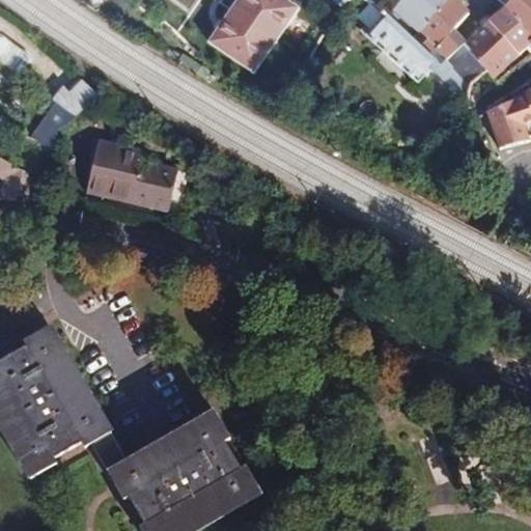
[(253,74),(297,7),(285,0),(236,0),(208,45),(253,74)]
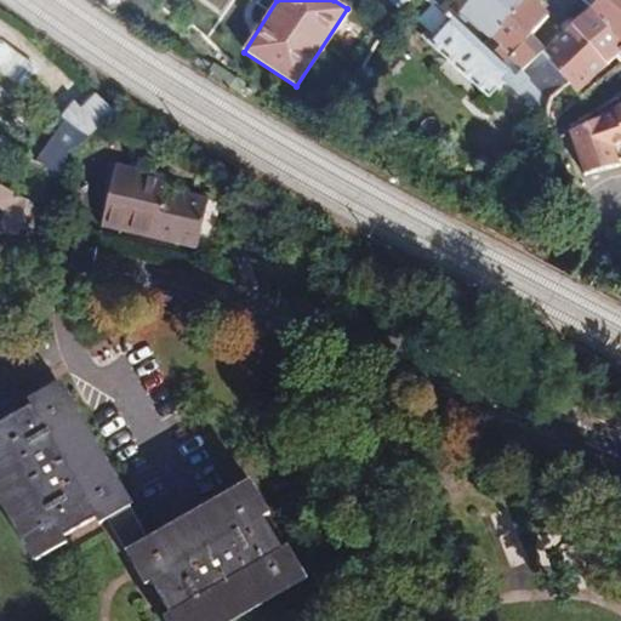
[(472,0),(453,23),(480,49),(482,50),(524,0),(472,0)]
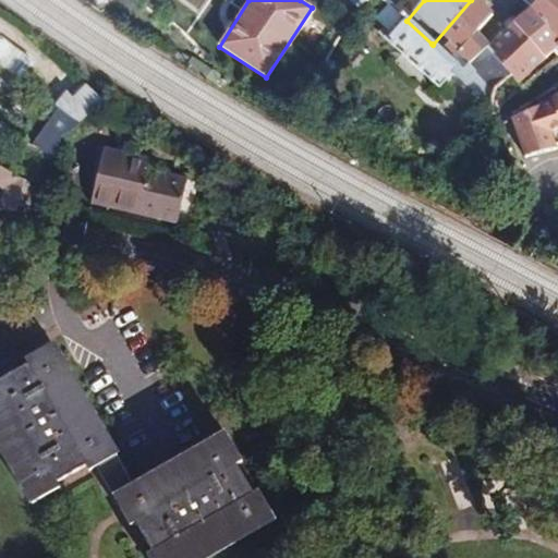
[(477,0),(471,0),(433,45),(458,67),(463,71),(469,65),(487,49),(510,74),(520,85),(521,83),(545,60),(544,59),(557,47),(557,0),(521,0),(532,8),(489,47),(476,33),(493,14),(477,0)]
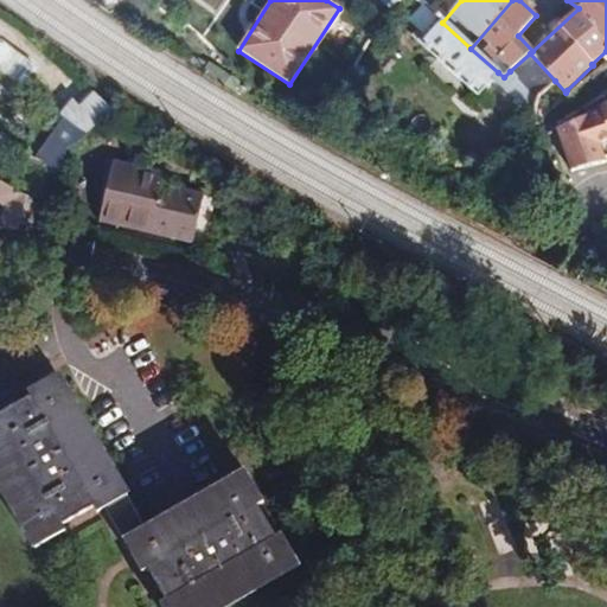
[(479,93),(489,81),(535,119),(534,116),(534,106),(540,95),(555,81),(530,53),(510,71),(504,77),(498,72),(471,49),(470,48),(442,23),(441,23),(425,43),(479,93)]
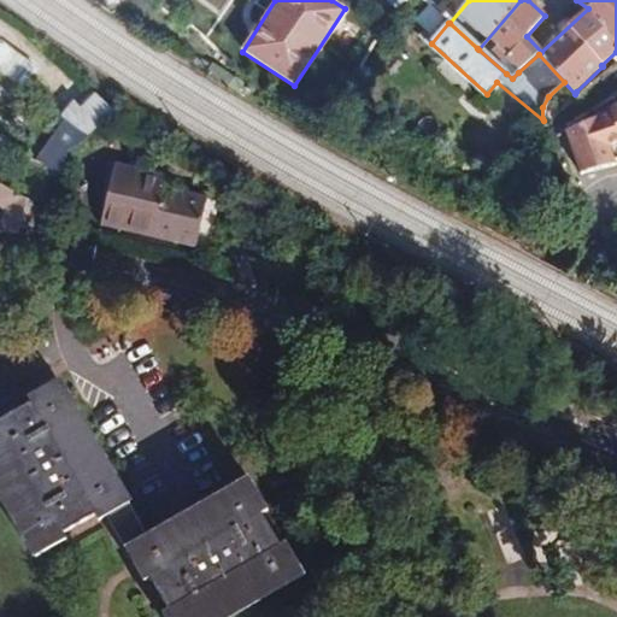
[(0,71),(23,88),(37,69),(0,41),(0,71)]
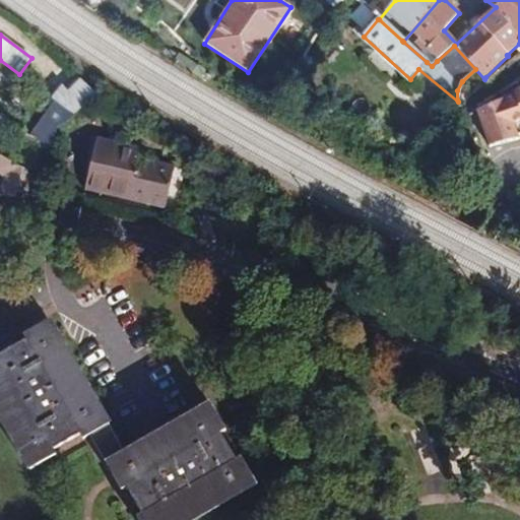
[(56,102),(74,116),(96,94),(80,78),(68,90),(65,87),(64,88),(65,88),(56,102)]
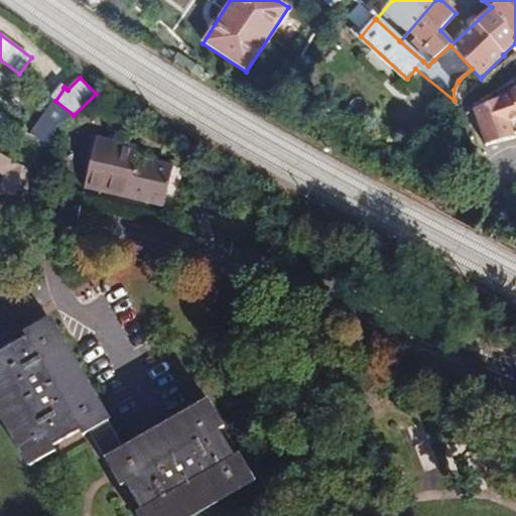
[(51,98),(55,101),(65,88),(63,88),(61,86),(51,98)]
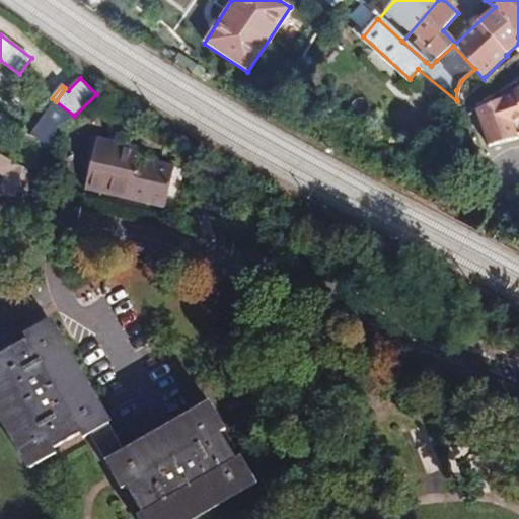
[(495,102),(475,109),(489,146),(518,139),(517,134),(514,123),(518,122),(518,87),(510,94),(511,95),(495,102)]
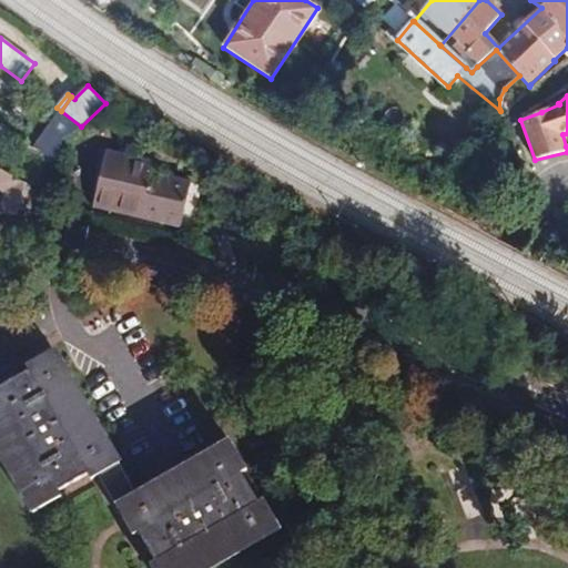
[(81,127),(61,111),(34,149),(56,162),(81,127)]
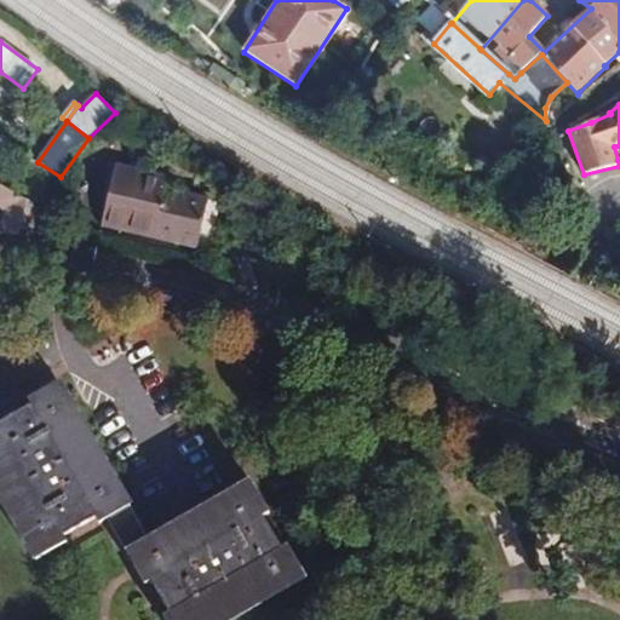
[(166,189),(168,177),(116,165),(101,228),(197,250),(210,197),(166,189)]
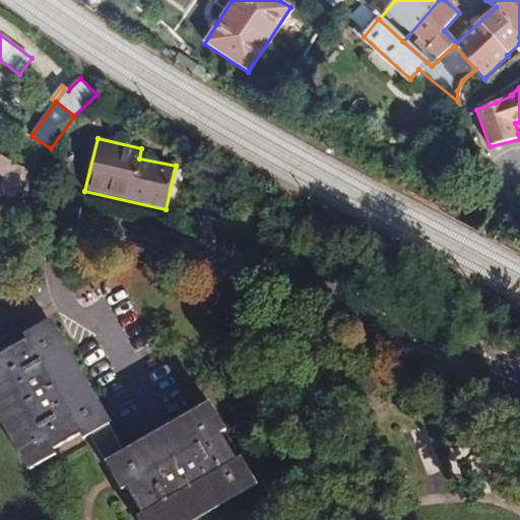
[(0,174),(3,176),(0,191),(0,195),(16,198),(16,193),(34,192),(36,187),(27,171),(22,168),(0,154),(0,174)]
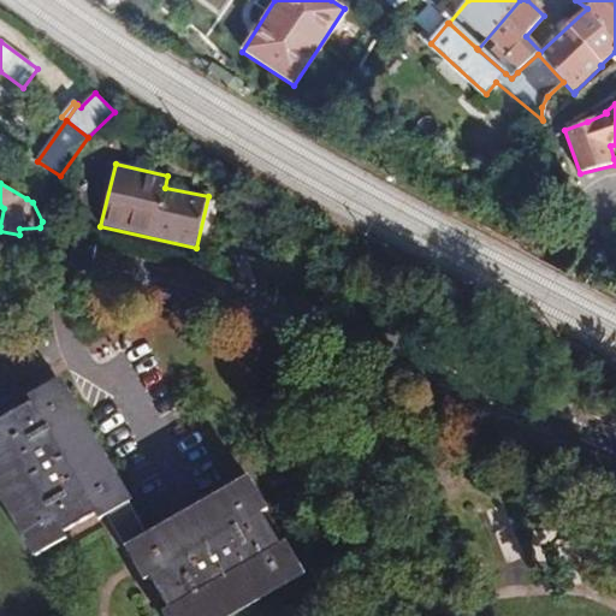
[(39,400),(0,421),(0,420),(0,480),(39,549),(95,515),(76,481),(83,478),(39,400)]
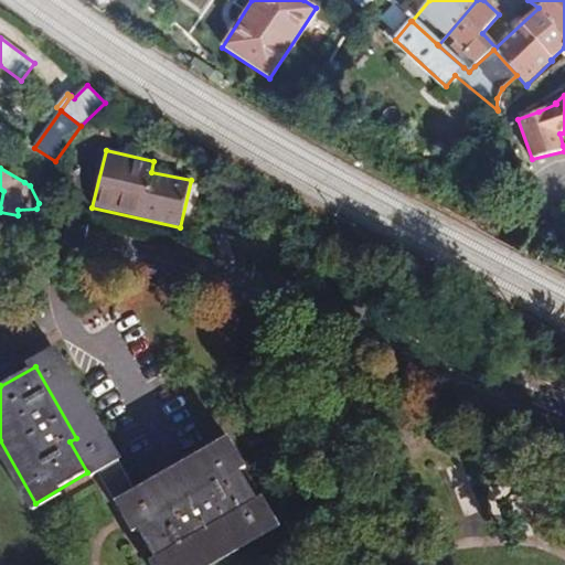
[(233,458),(162,498),(170,512),(138,531),(158,564),(196,564),(270,524),(233,458)]
